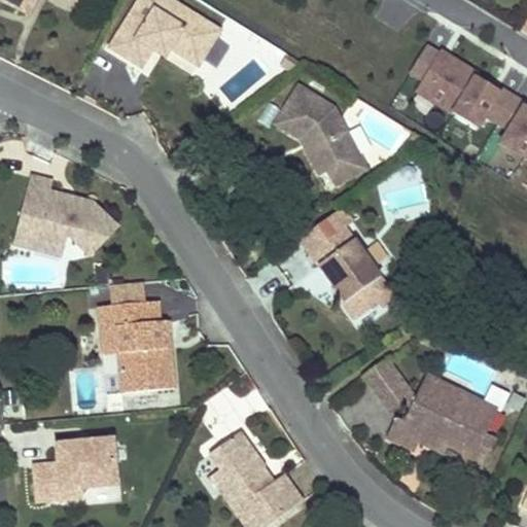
[(72,0),(76,1),(76,0),(0,0),(28,14),(35,0),(72,0)]
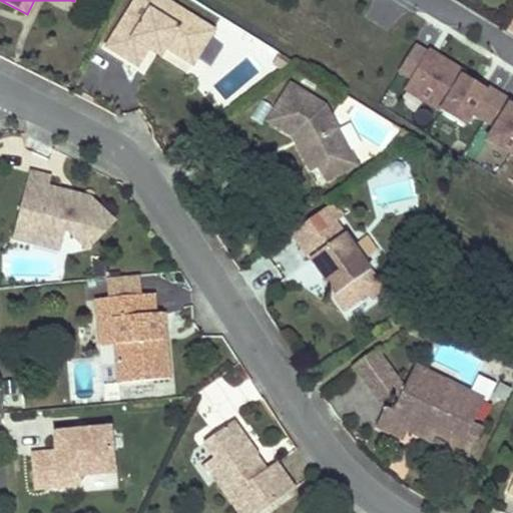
[(213,31),(163,0),(135,0),(107,47),(137,66),(148,49),(153,40),(166,48),(192,64),(213,31)]
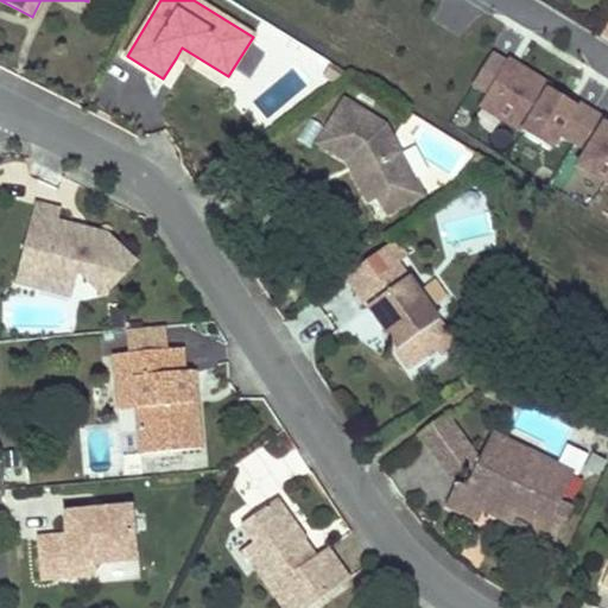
[(607,14),(597,33),(607,39),(607,14)]
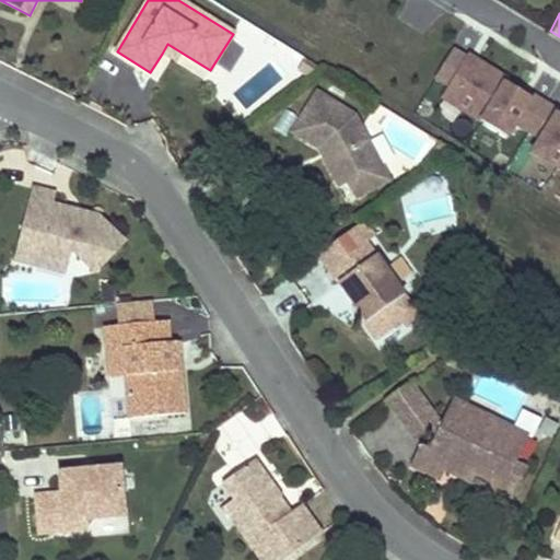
[(182,53),(167,44),(162,54),(175,62),(182,53)]
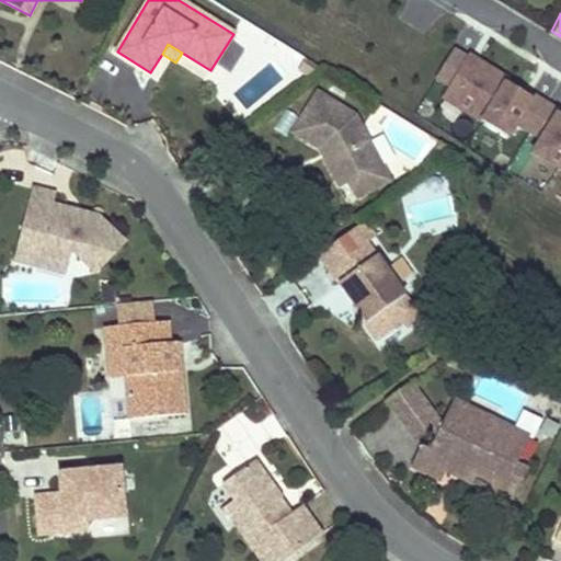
[(506,71),(472,50),(469,55),(456,47),(437,78),(450,87),(444,98),(478,118),(506,71)]
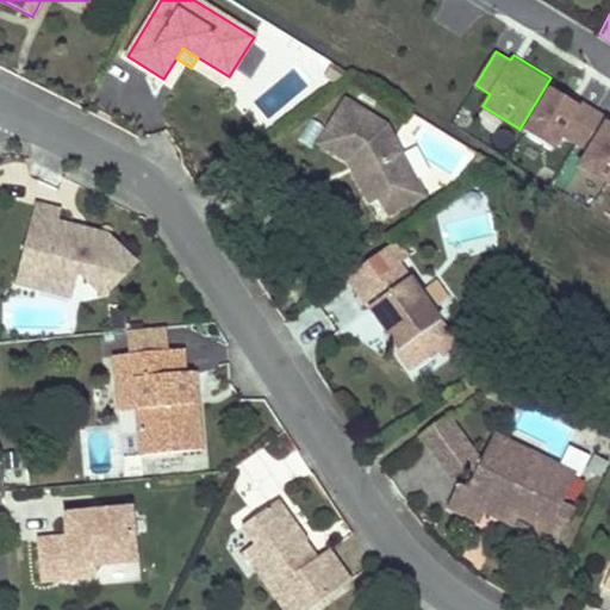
[(337,83),(344,72),(334,64),(325,76),(337,83)]
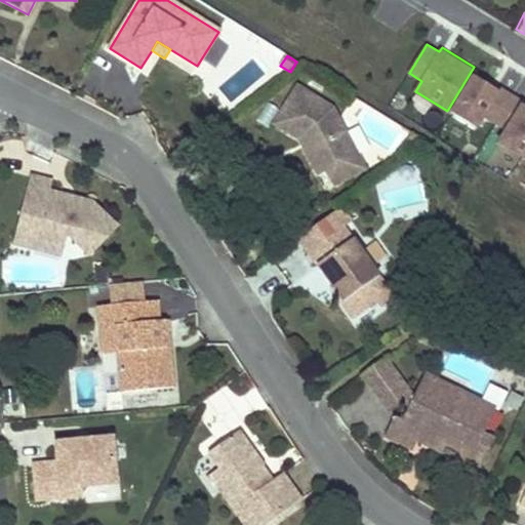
[(498,89),(473,75),(451,112),(477,126),(481,118),(501,130),(519,98),(499,87),(498,89)]
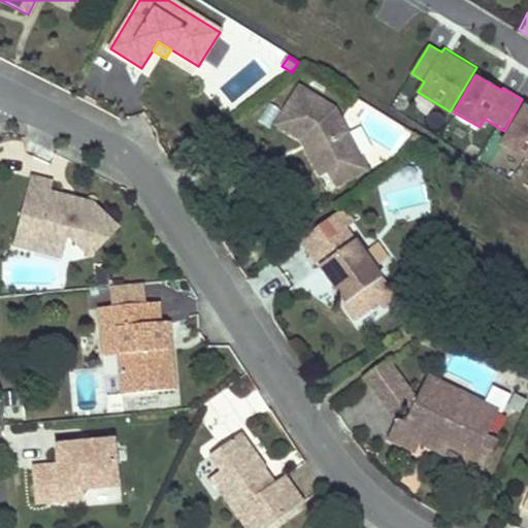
[(367,171),(334,109),(299,88),(275,125),(300,140),(304,135),(308,138),(327,173),(335,188),(367,171)]
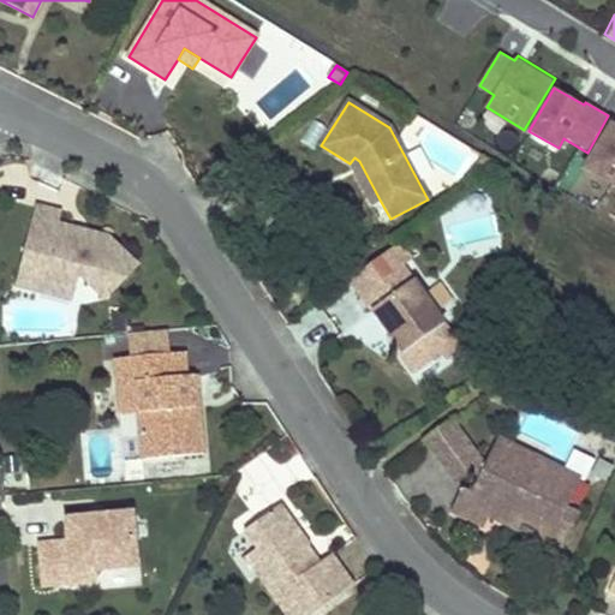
[(614,181),(614,123),(611,121),(584,168),(614,185),(614,181)]
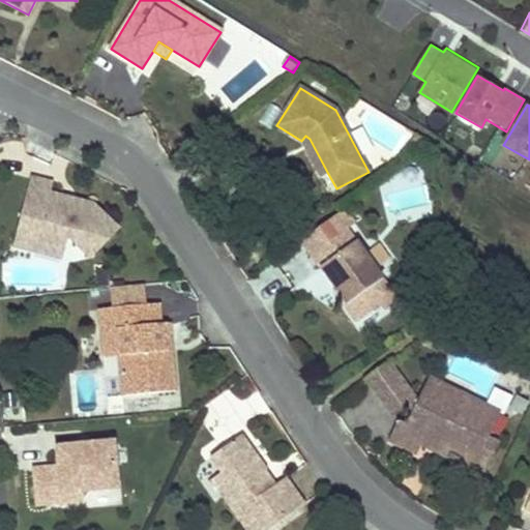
[(328,174),(310,139),(305,136),(301,141),(321,177),(328,174)]
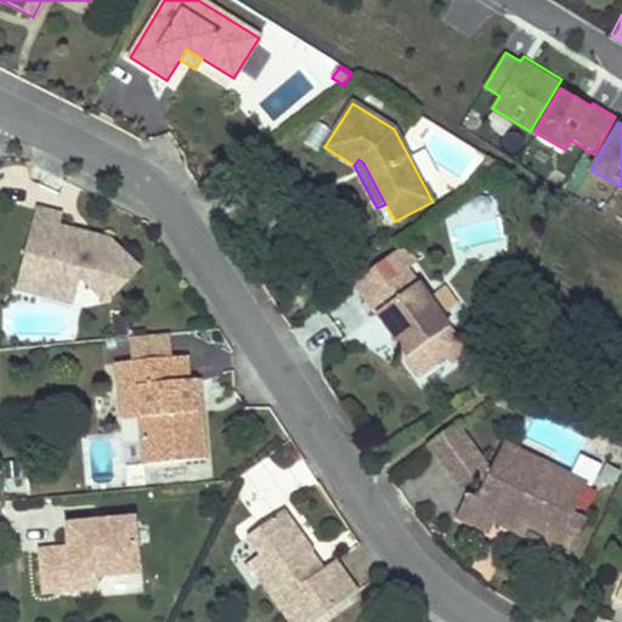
[(496,171),(488,162),(480,169),(487,177),(496,171)]
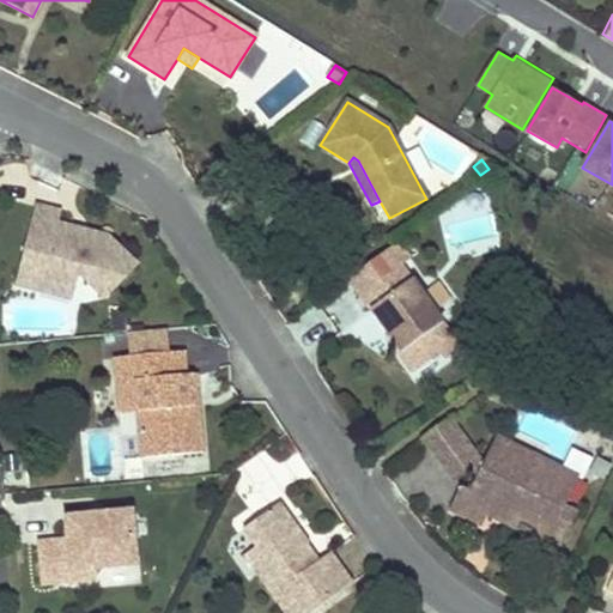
[(137,265),(108,236),(87,232),(85,238),(79,237),(80,230),(58,224),(60,213),(35,206),(14,285),(41,292),(43,280),(74,289),(78,274),(79,272),(86,274),(85,281),(103,299),(137,265)]
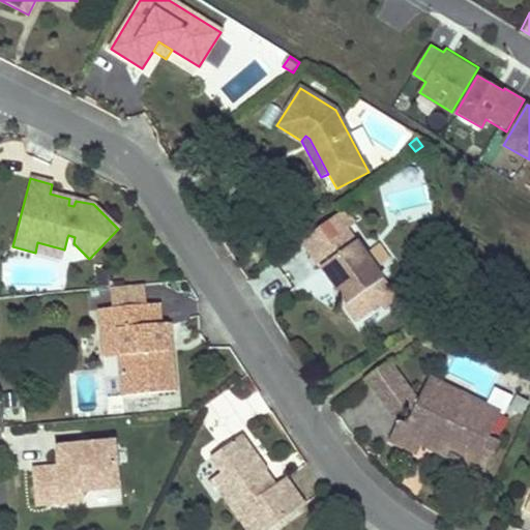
[(354,241),(347,230),(355,224),(345,209),(300,241),(357,320),(380,303),(385,310),(398,301),(401,298),(378,268),(390,260),(379,244),(367,253),(358,239),(354,241)]
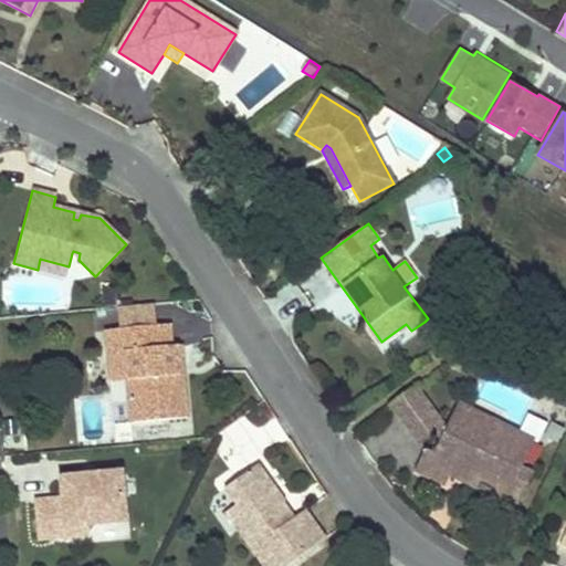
[(66,278),(69,266),(40,259),(38,270),(66,278)]
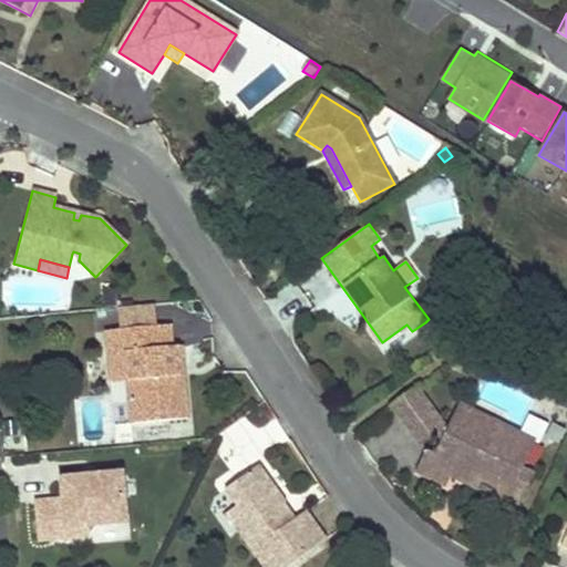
[(59,284),(18,284),(18,302),(59,301),(59,284)]
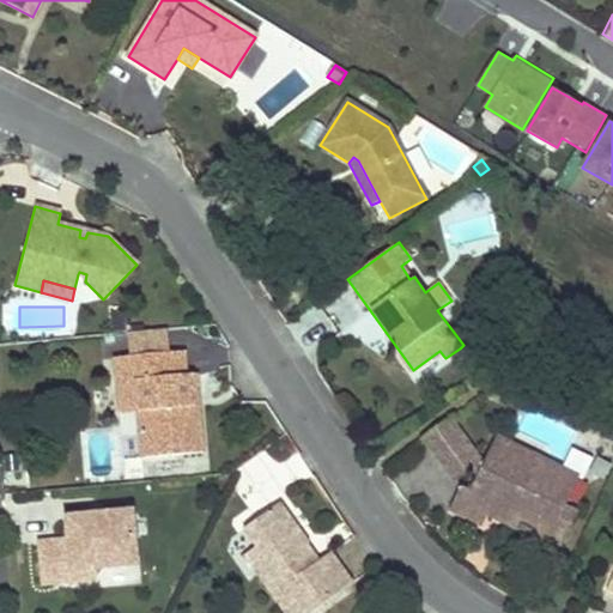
[(125,331),(123,314),(111,314),(113,332),(125,331)]
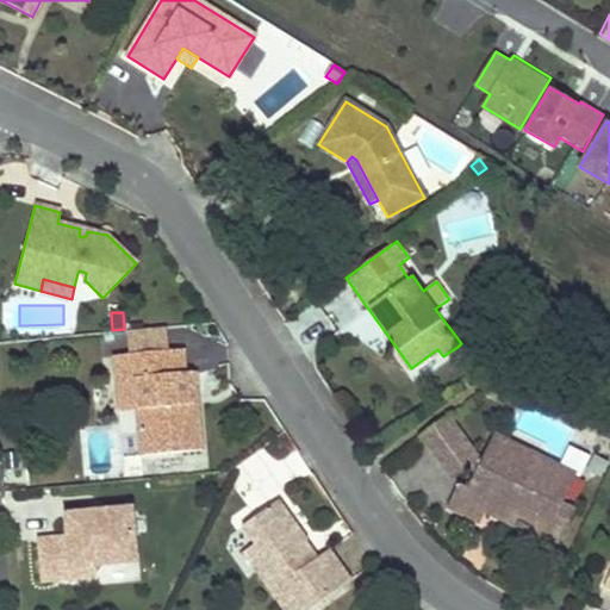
[(163,352),(162,329),(130,331),(132,355),(163,352)]
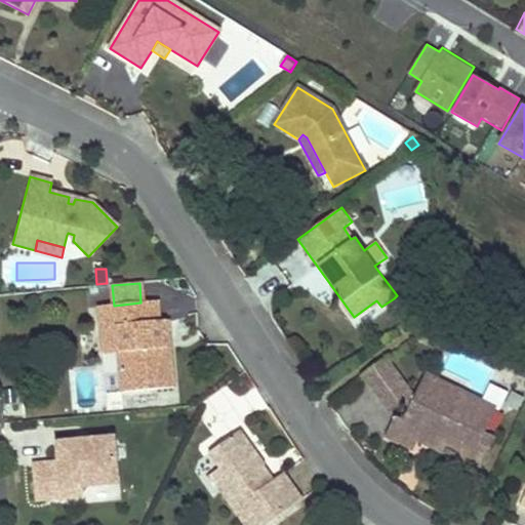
[(173,388),(170,348),(165,349),(163,321),(158,322),(157,301),(140,303),(114,306),(98,307),(101,328),(116,327),(118,354),(121,393),(173,388)]
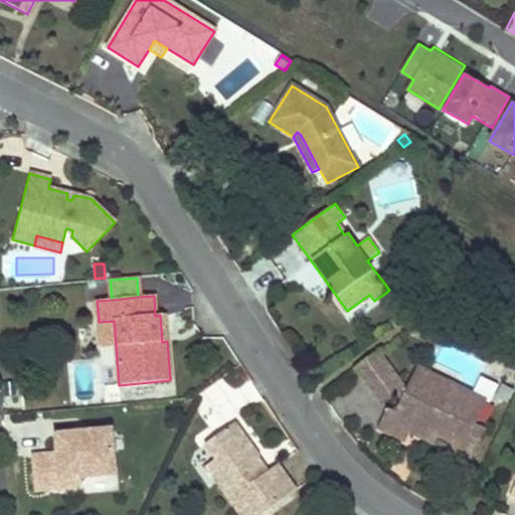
[(116,347),(114,321),(99,322),(101,349),(116,347)]
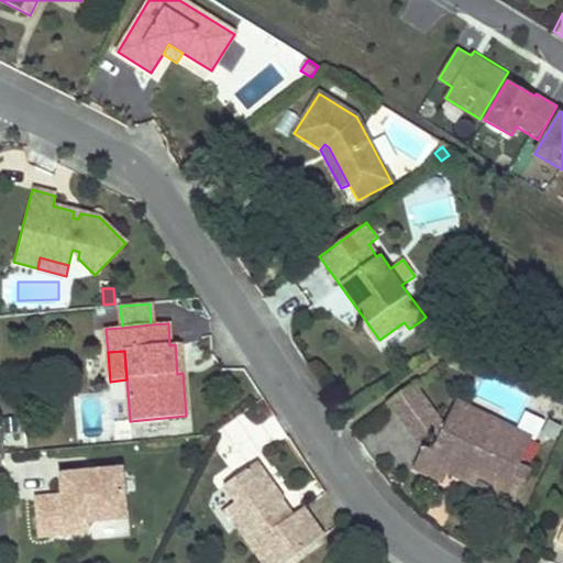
[(440,421),(414,384),(387,403),(414,439),(440,421)]
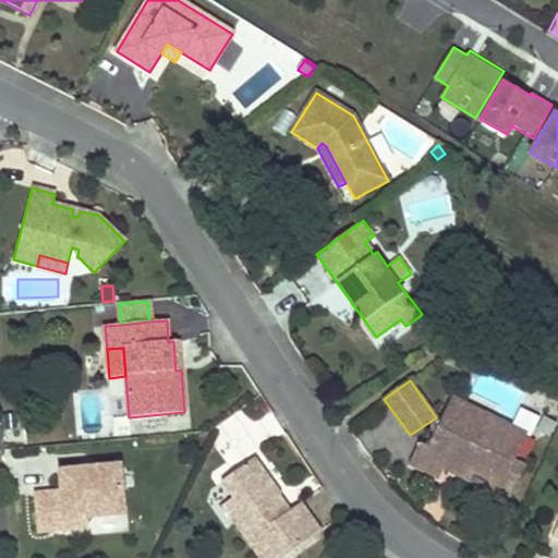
[(490,448),(502,424),(450,399),(427,447),(419,444),(409,463),(439,477),(444,468),(448,459),(461,465),(457,473),(472,481),(471,483),(481,488),(482,486),(498,494),(500,489),(513,463),(514,460),(490,448)]
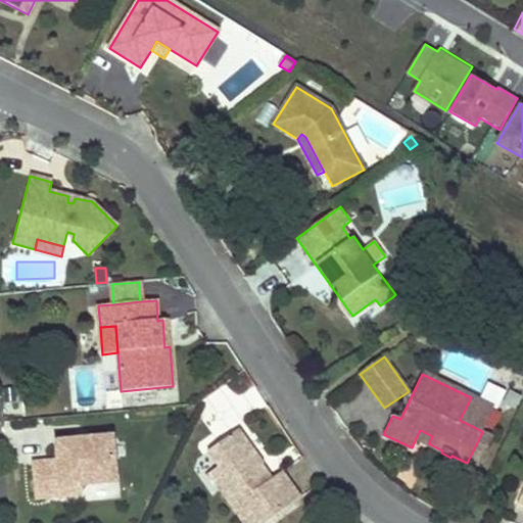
[(482,431),(493,409),(471,397),(460,420),(482,431)]
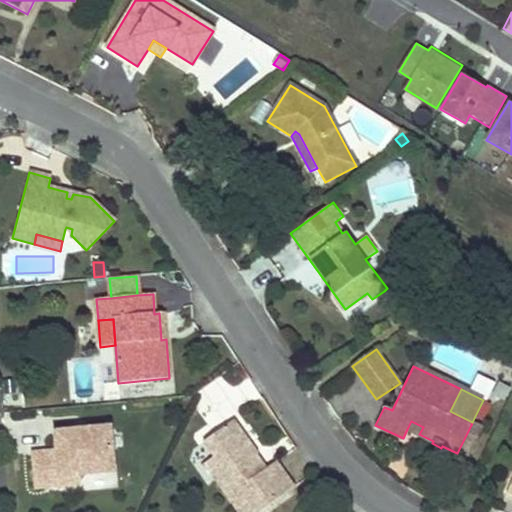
[(238,511),(259,511),(294,488),(275,462),(265,470),(258,475),(248,461),(255,456),(257,454),(232,421),(203,442),(214,457),(226,473),(215,480),(238,511)]
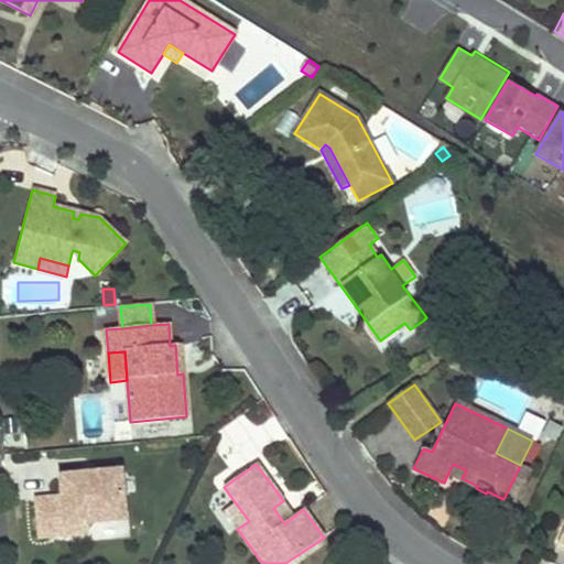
[(466,470),(453,464),(448,473),(462,478),(466,470)]
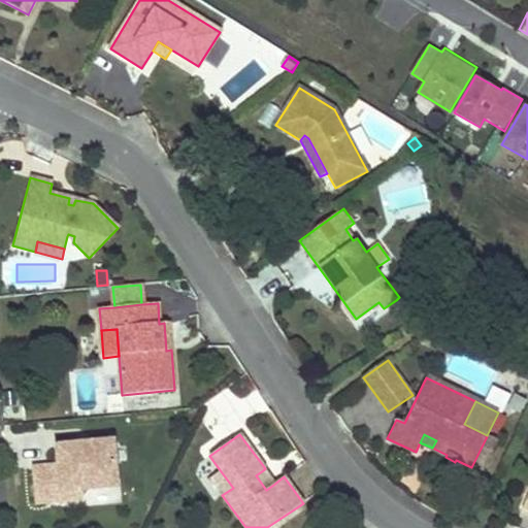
[(485,468),(496,443),(486,438),(473,463),(485,468)]
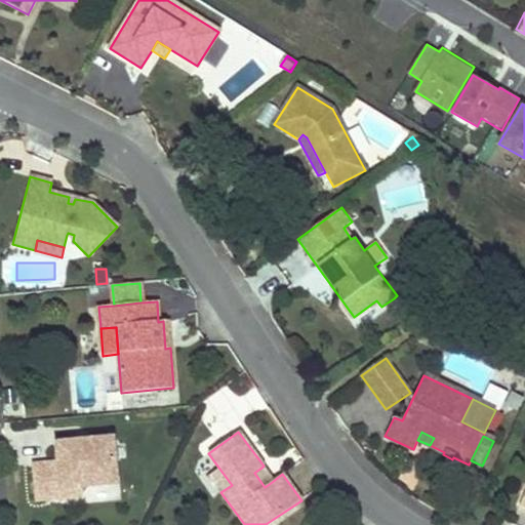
[(115,484),(111,440),(87,442),(87,444),(80,445),(79,443),(56,444),(57,463),(32,467),(35,500),(63,498),(62,489),(82,487),(115,484)]
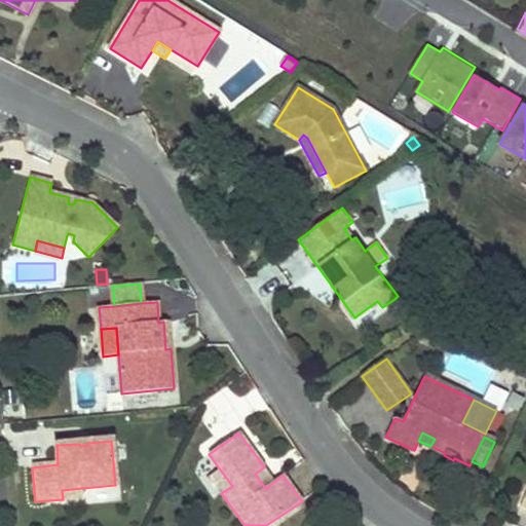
[(272,483),(262,468),(255,474),(265,488),(272,483)]
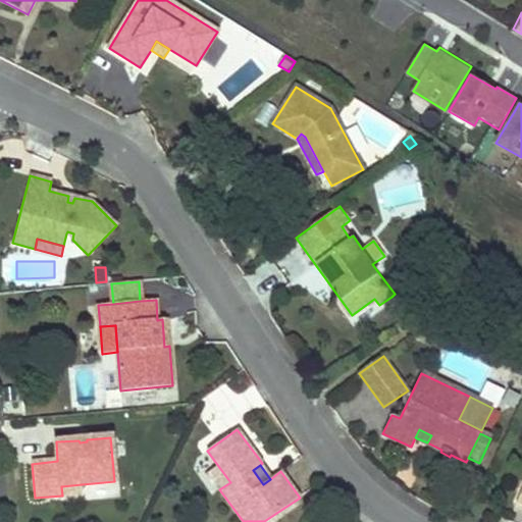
[(230,482),(218,466),(208,474),(219,489),(230,482)]
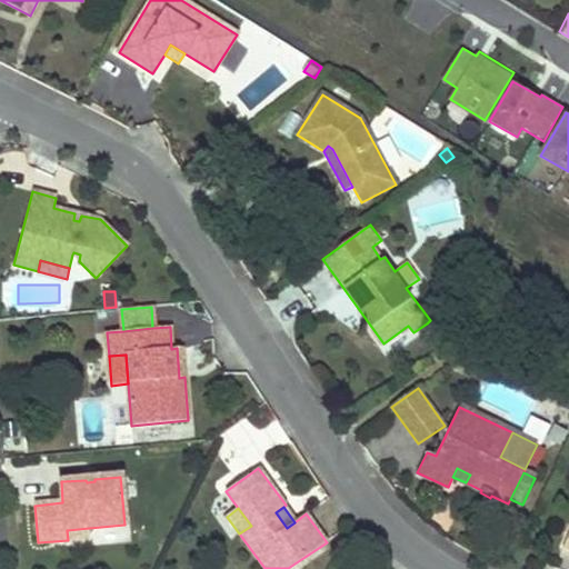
[(90,538),(89,528),(67,530),(68,540),(90,538)]
